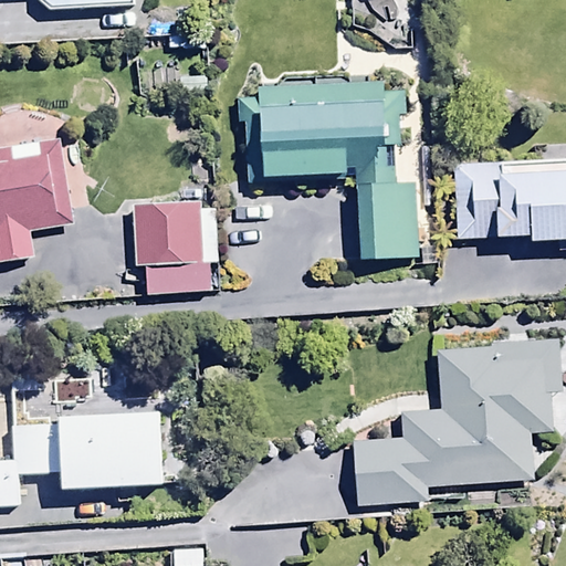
[(37,0),(38,6),(49,16),(134,10),(133,0),(37,0)]
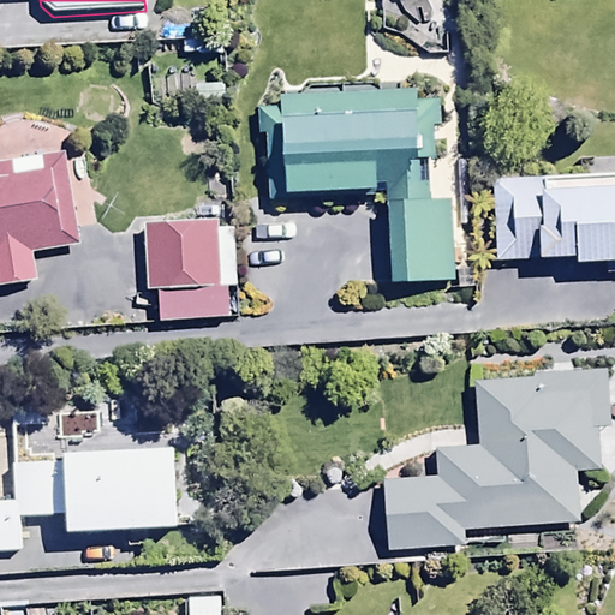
[(417,93),(278,96),(278,108),(257,109),(258,133),(264,133),(266,197),(376,195),(376,178),(394,177),(394,192),(387,192),(388,281),(448,280),(447,192),(425,192),(425,155),(436,154),(435,99),(417,99),(417,93)]
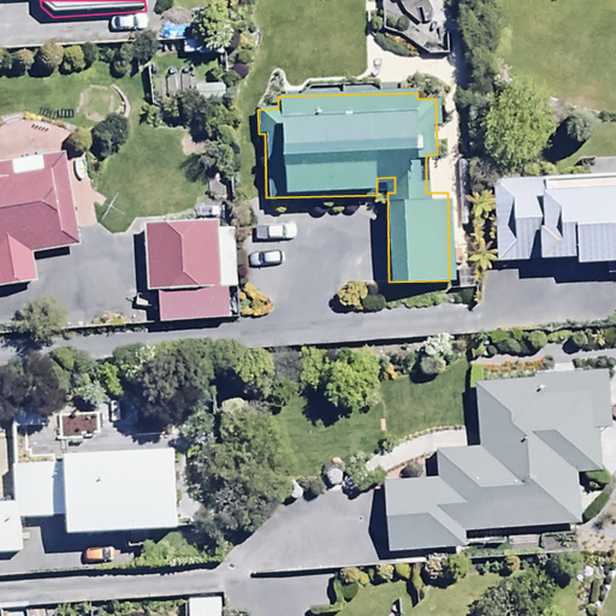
[(0,285),(37,282),(34,252),(80,246),(69,152),(9,159),(10,167),(0,167),(0,285)]
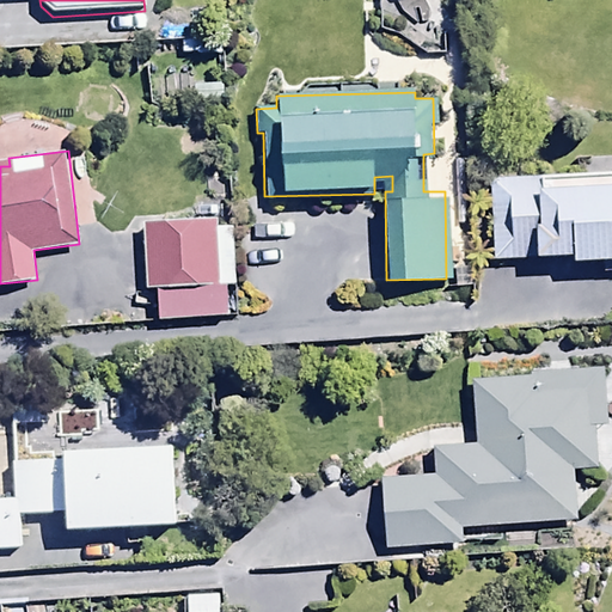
[(493,261),(611,257),(611,166),(489,171),(493,261)]
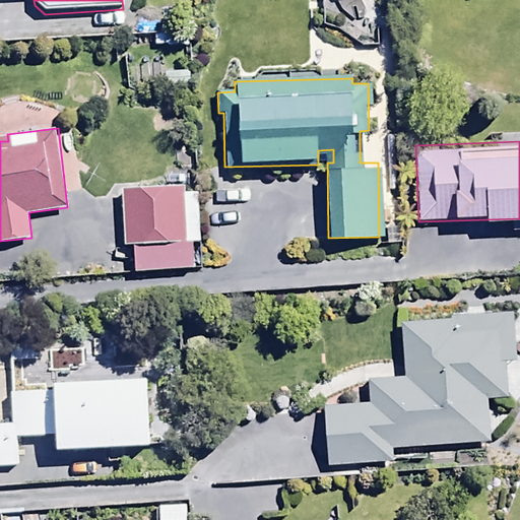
[(179,240),(177,184),(120,187),(124,246),(132,246),(133,270),(192,268),(190,239),(179,240)]
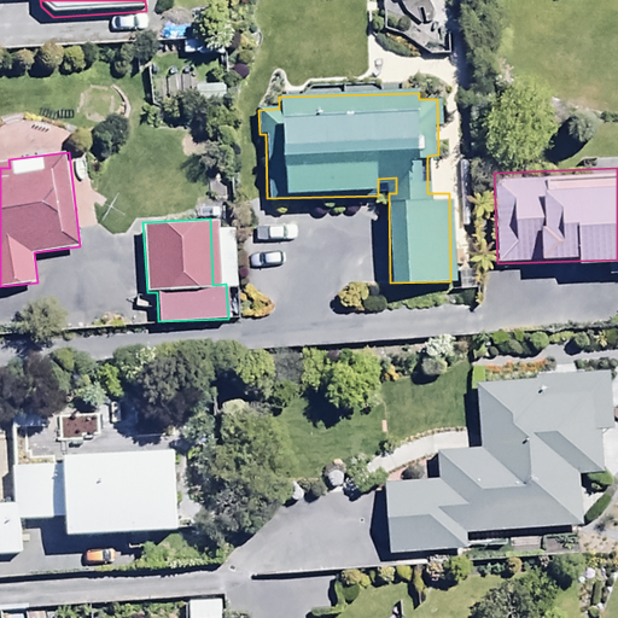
[(437,478),(383,482),(388,554),(464,549),(462,532),(581,525),(578,476),(602,474),(599,430),(612,429),(607,369),(473,380),(481,449),(436,454),(437,478)]
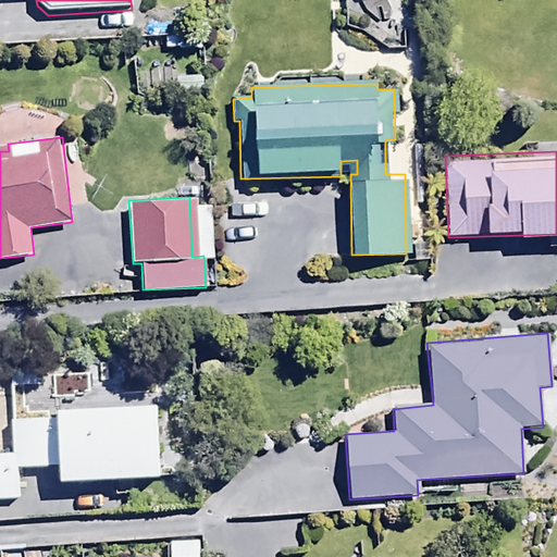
[(0,499),(19,499),(17,468),(59,467),(59,477),(157,474),(156,394),(127,395),(127,404),(54,406),(54,419),(10,420),(11,455),(0,454),(0,499)]
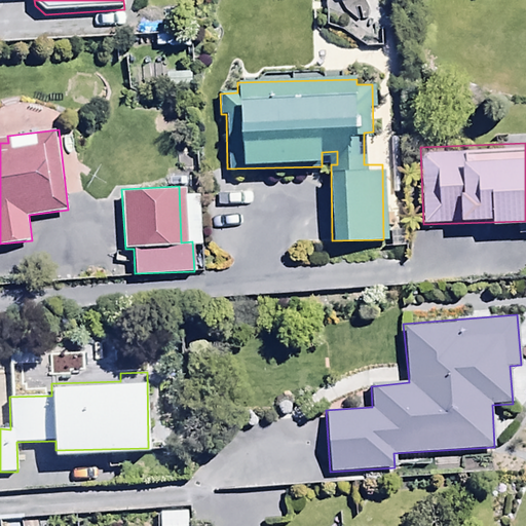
[(186,525),(186,511),(158,513),(158,525),(186,525)]
